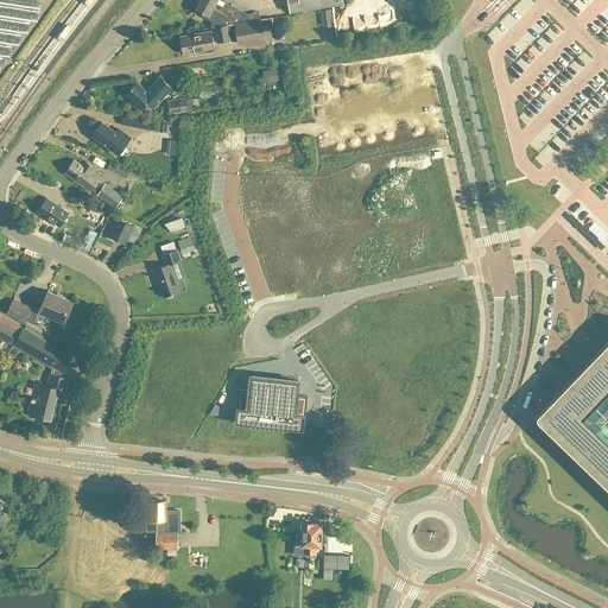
[(248,23),(247,16),(225,4),(223,7),(216,4),(217,0),(200,0),(200,1),(197,1),(195,6),(196,8),(195,10),(203,14),(202,17),(213,23),(211,26),(211,29),(214,29),(248,23)]
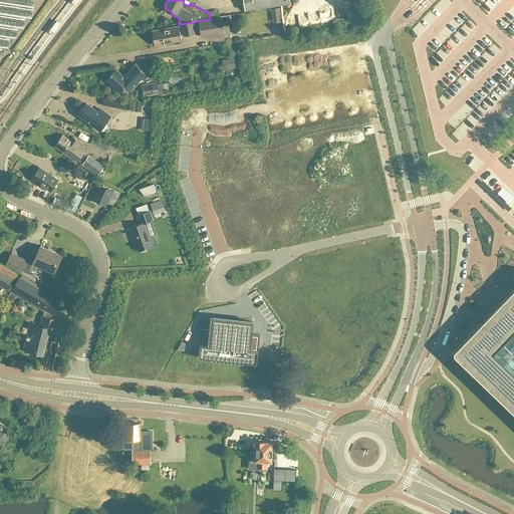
[(242,0),(245,11),(290,4),(289,0),(242,0)]
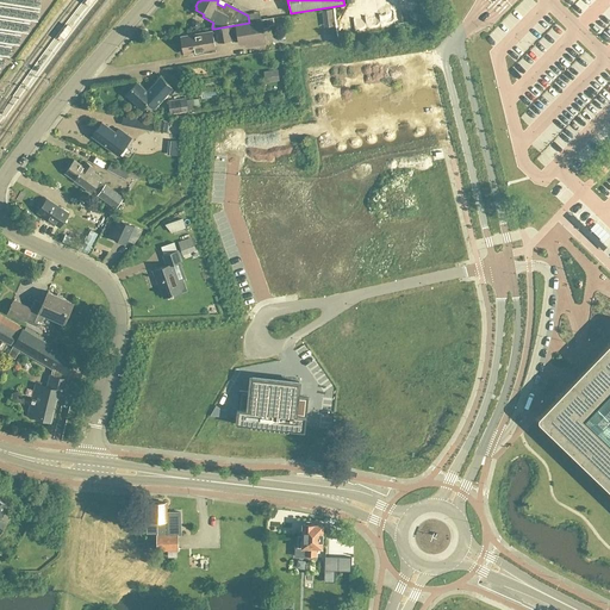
[(334,27),(331,11),(322,12),(324,29),(334,27)]
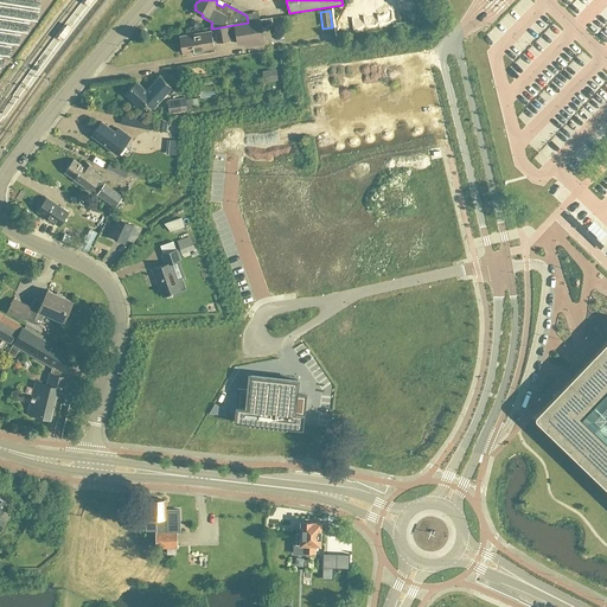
[(237,43),(262,39),(261,30),(267,29),(267,27),(268,26),(273,25),(272,19),(248,23),(213,29),(216,44),(237,40),(237,43)]
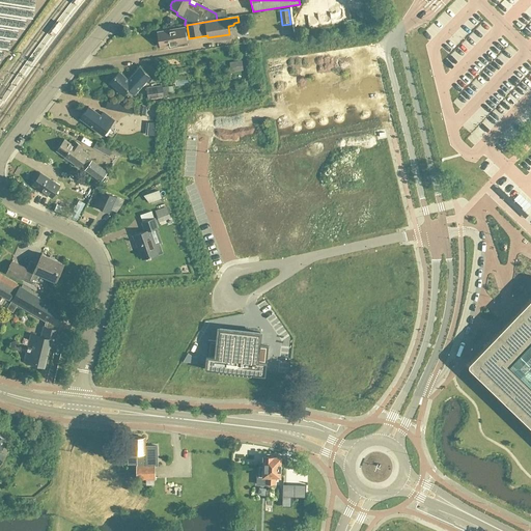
[(168,49),(188,46),(185,29),(158,34),(160,47),(168,46),(168,49)]
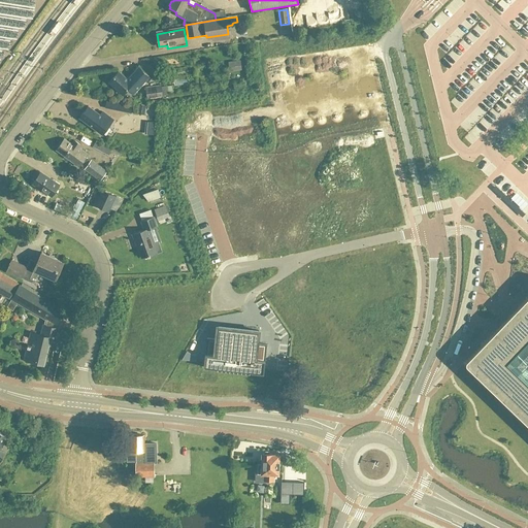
[(240,62),(228,63),(229,72),(241,71),(240,62)]
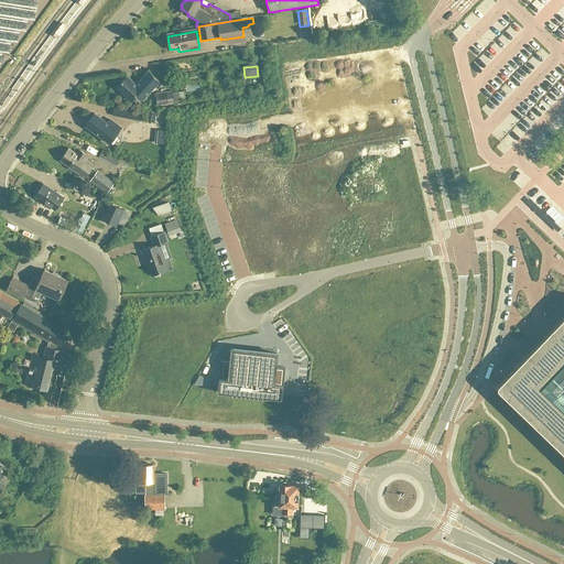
[(131,101),(137,96),(142,101),(159,83),(149,73),(136,86),(127,77),(117,88),(125,95),(125,97),(127,99),(129,99),(131,101)]
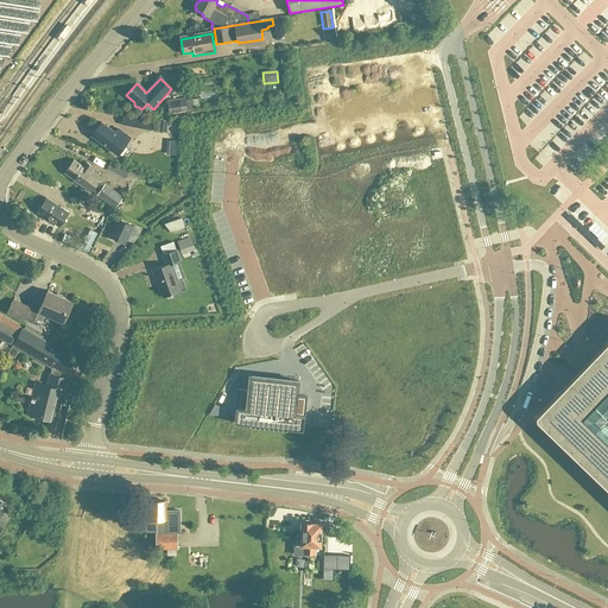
[(170,114),(188,112),(185,100),(168,102),(170,114)]
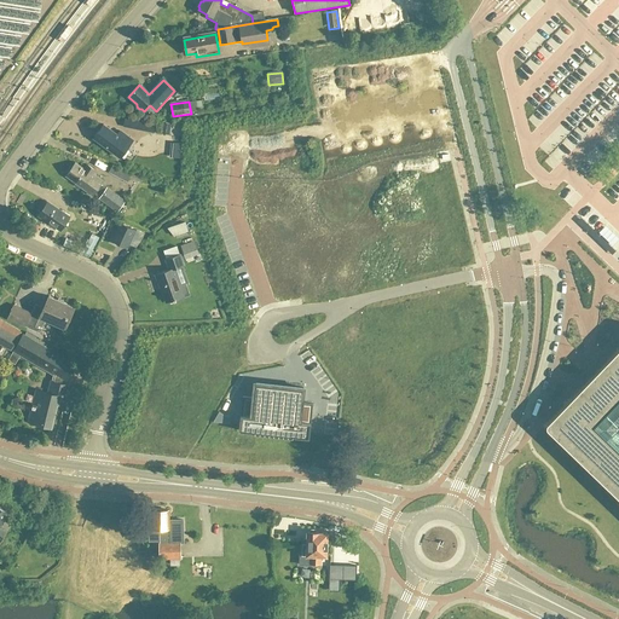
[(155,125),(136,121),(134,129),(154,134),(155,125)]
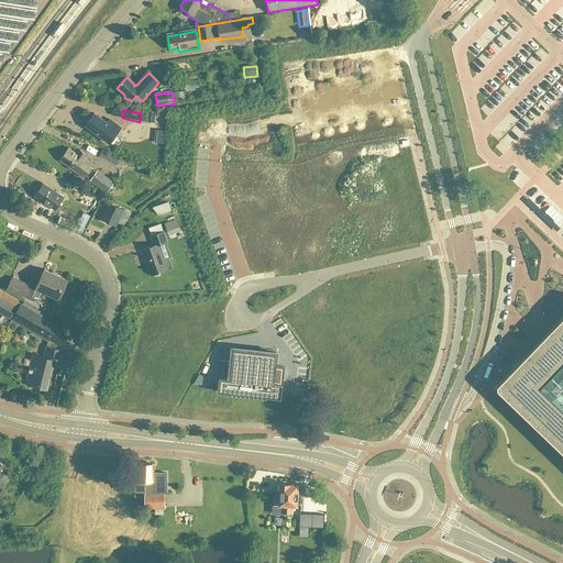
[(147,112),(145,120),(153,122),(155,114),(147,112)]
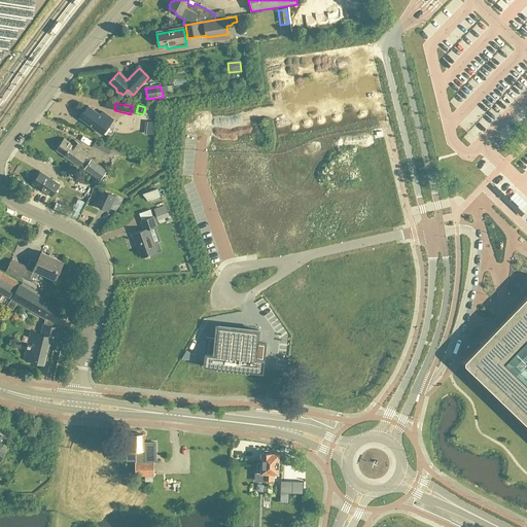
[(88,107),(79,117),(103,135),(113,120),(102,112),(100,115),(88,107)]
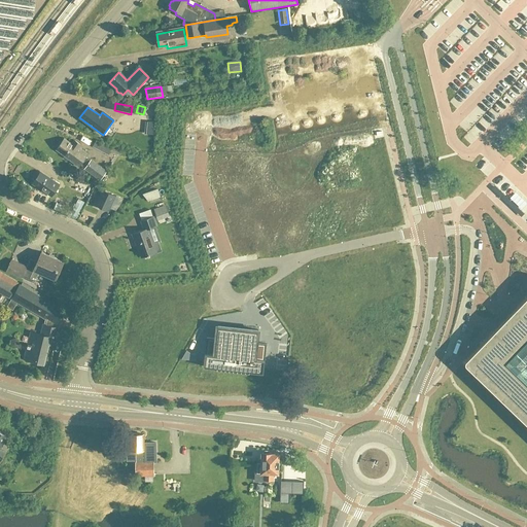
[(153,135),(154,123),(145,121),(144,134),(153,135)]
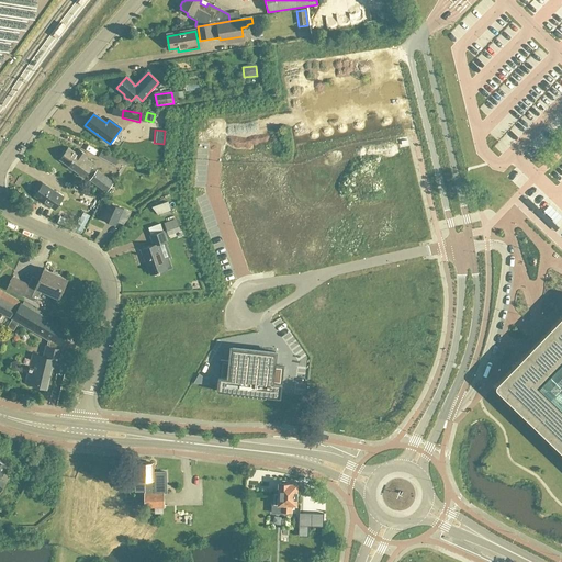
[(83,178),(85,176),(90,180),(89,181),(107,193),(114,182),(97,171),(96,172),(90,168),(92,165),(83,158),(86,156),(79,150),(76,155),(68,149),(59,160),(69,167),(68,168),(72,171),(74,170),(83,178)]
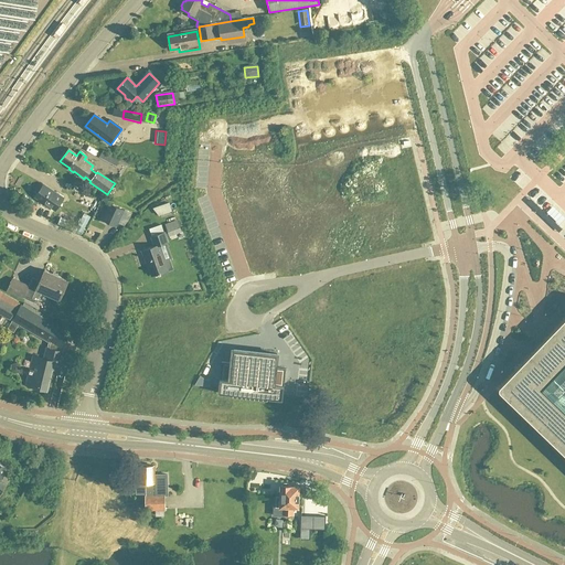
[(116,167),(119,160),(103,151),(99,158),(116,167)]
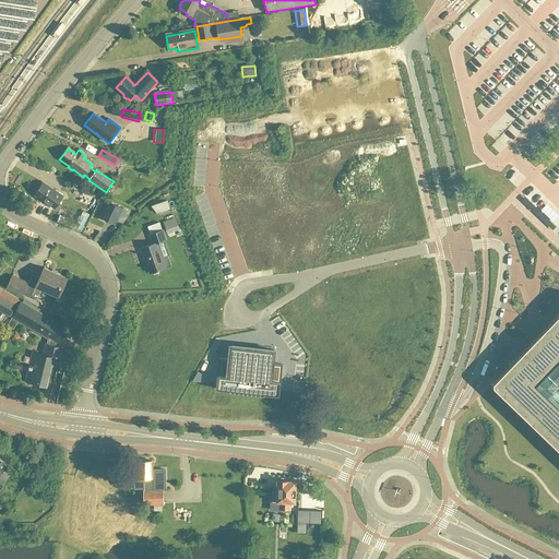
[(55,209),(62,197),(43,183),(35,195),(55,209)]
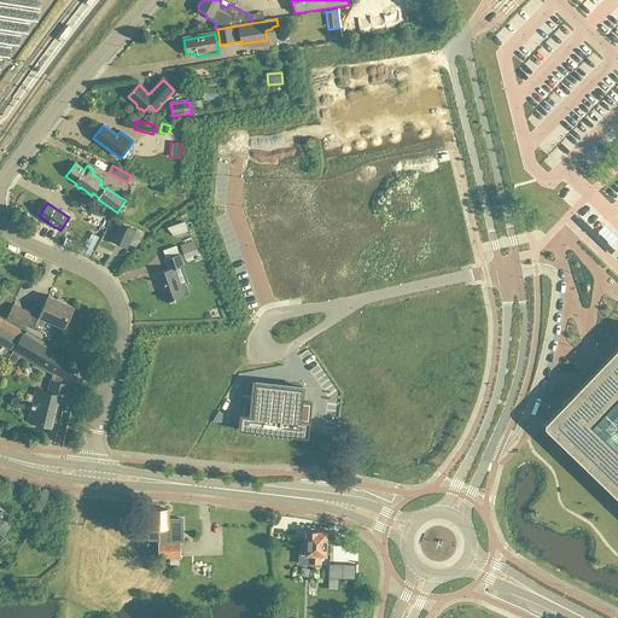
[(101,231),(106,219),(98,215),(93,228),(101,231)]
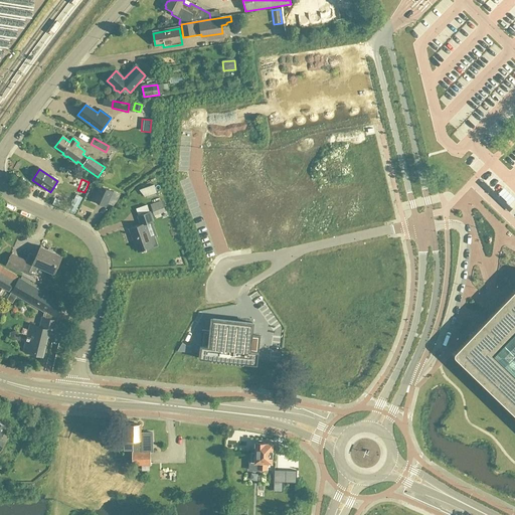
[(112,191),(100,186),(97,193),(94,200),(99,202),(106,206),(112,191)]
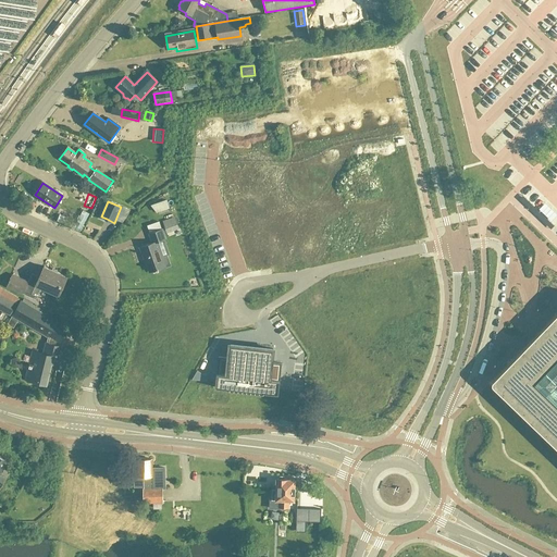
[(83,211),(74,227),(81,231),(89,214),(83,211)]
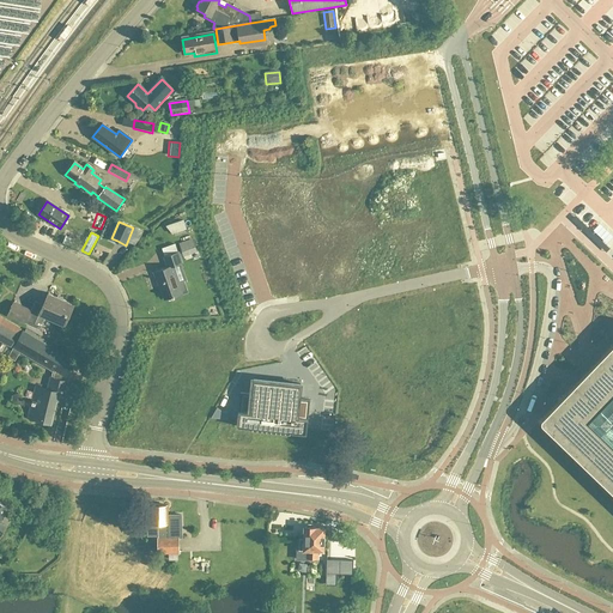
[(192,240),(180,244),(183,255),(196,250),(192,240)]
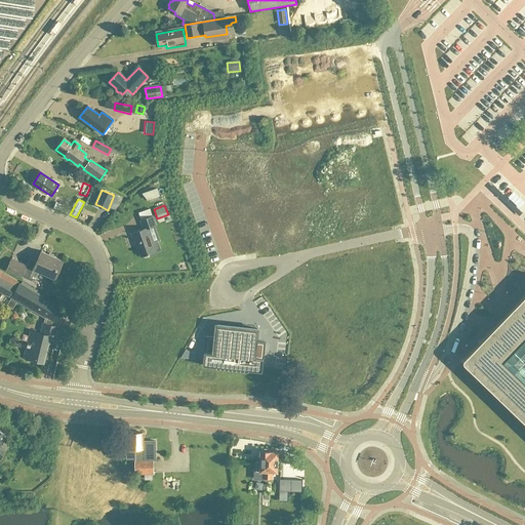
[(148,256),(156,253),(156,252),(160,251),(157,242),(153,244),(148,229),(155,226),(152,217),(140,221),(144,230),(131,234),(135,244),(140,257),(147,254),(148,256)]
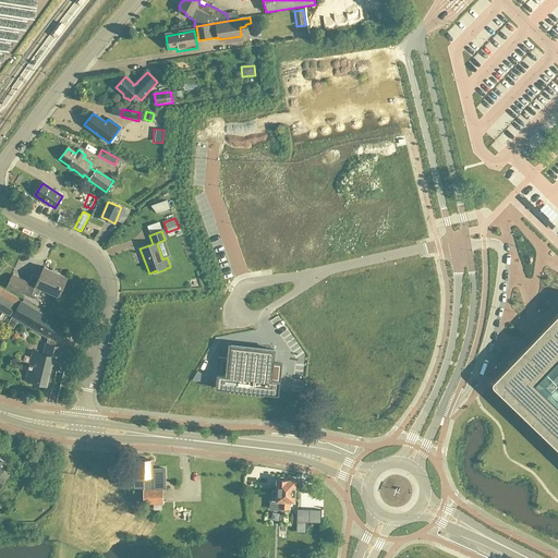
[(60,287),(64,277),(44,268),(38,280),(31,277),(27,283),(12,276),(7,288),(31,299),(36,287),(58,296),(62,288),(60,287)]
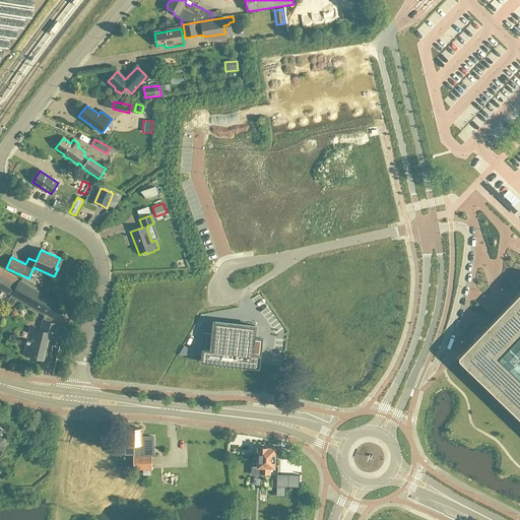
[(0,289),(9,295),(15,284),(0,276),(0,289)]
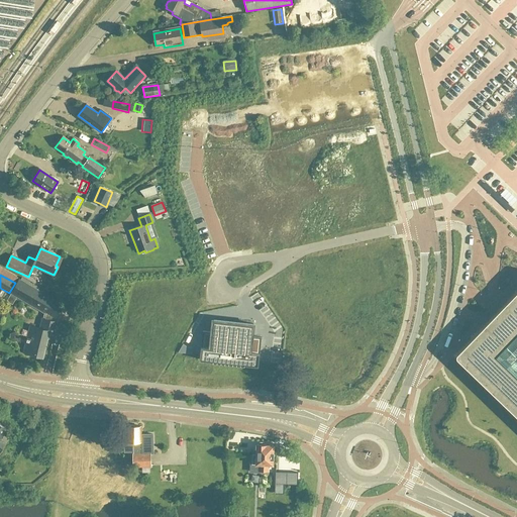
[(43,319),(54,322),(55,318),(56,318),(63,306),(18,281),(11,293),(44,312),(43,319)]
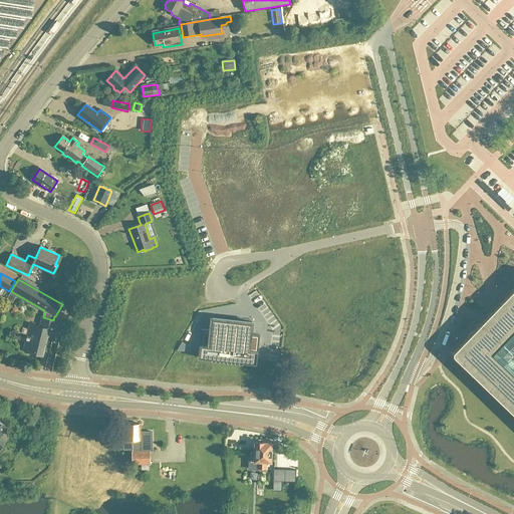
[(486,325),(484,324),(482,323),(480,324),(455,350),(454,352),(454,354),(455,356),(513,413),(513,288),(504,298),(503,300),(503,303),(505,305),(511,310),(504,317),(502,316),(499,317),(497,319),(497,321),(498,324),(492,331),(486,325)]
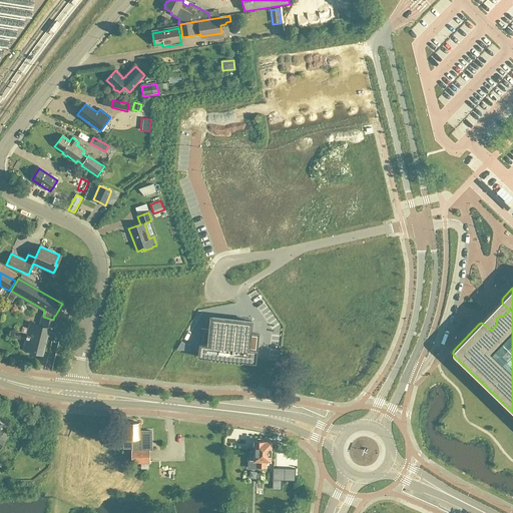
[(53,320),(43,317),(42,317),(40,327),(31,325),(29,336),(27,336),(26,338),(27,338),(26,340),(20,339),(26,341),(24,349),(41,353),(46,334),(53,336),(57,321),(53,320)]
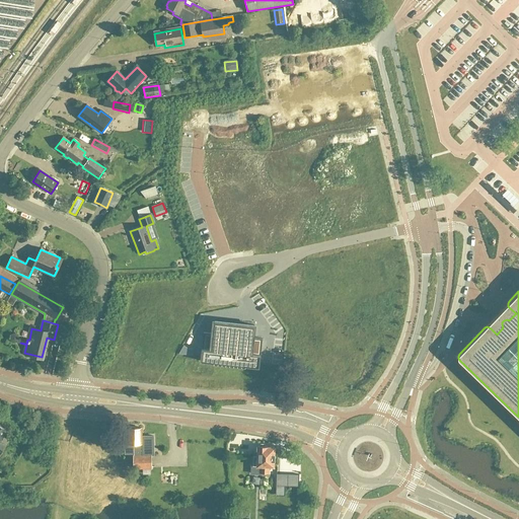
[(203,332),(200,362),(258,368),(263,340),(252,339),(253,326),(214,322),(213,335),(203,332)]
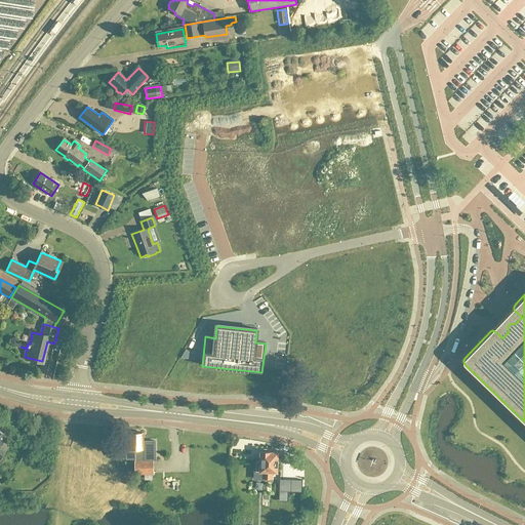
[(128,447),(129,448),(129,449),(135,449),(135,460),(135,474),(153,474),(153,461),(153,455),(155,455),(155,442),(143,442),(143,434),(135,434),(134,433),(131,433),(130,434),(129,434),(129,442),(128,444),(128,447)]
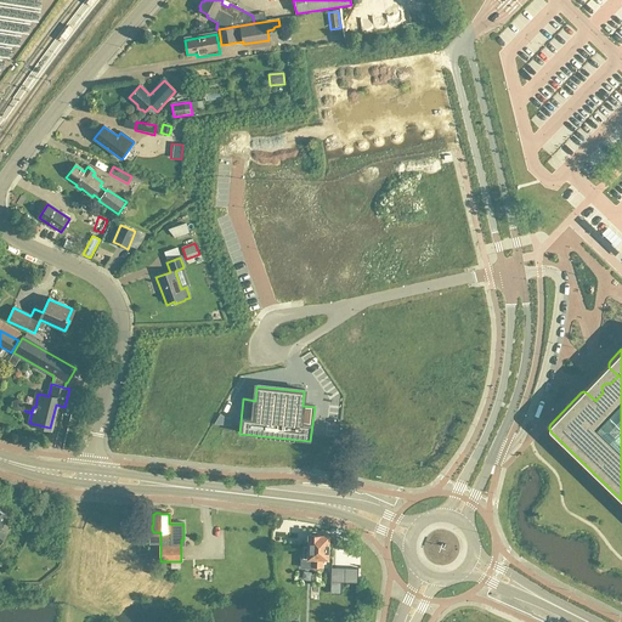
[(328,560),(329,536),(321,536),(318,536),(317,533),(312,533),(311,535),(309,535),(307,547),(304,547),(303,558),(301,558),(301,569),(312,569),(312,567),(322,567),(322,560),(328,560)]
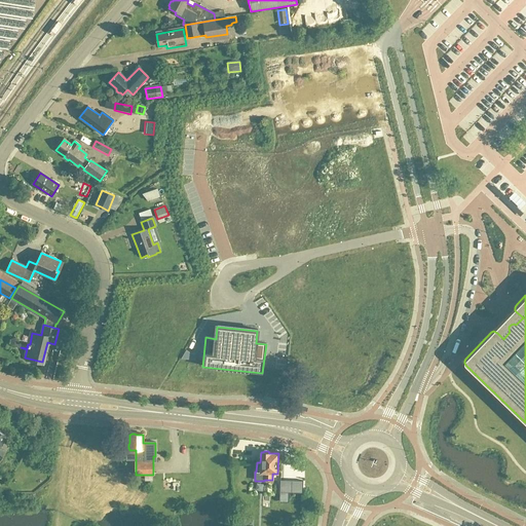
[(289,493),(279,493),(279,502),(289,502),(289,493)]
